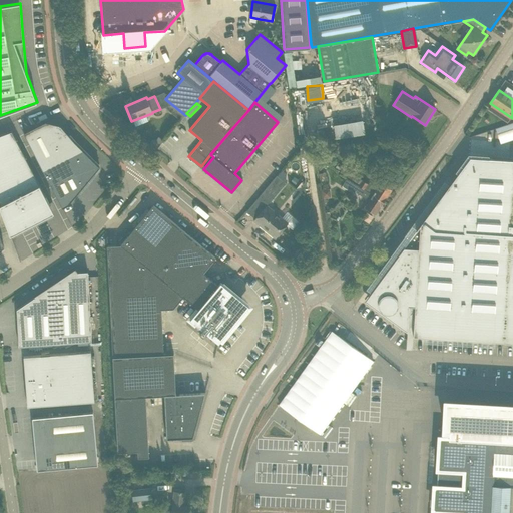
[(23,133),(62,208),(68,205),(100,167),(72,140),(60,125),(45,122),(23,133)]
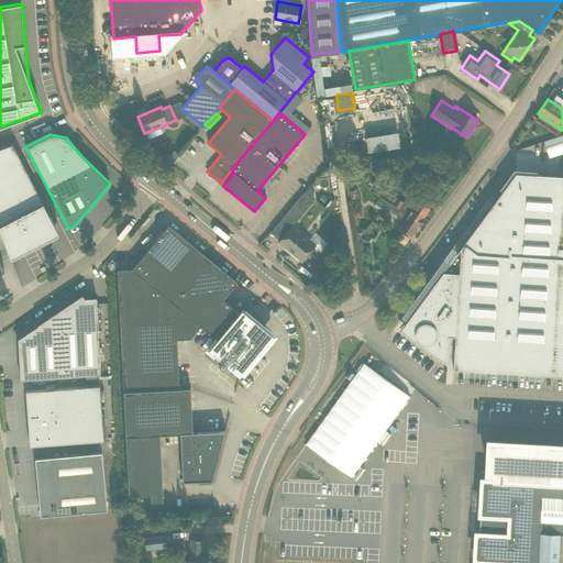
[(58,234),(12,144),(0,148),(0,228),(11,258),(58,234)]
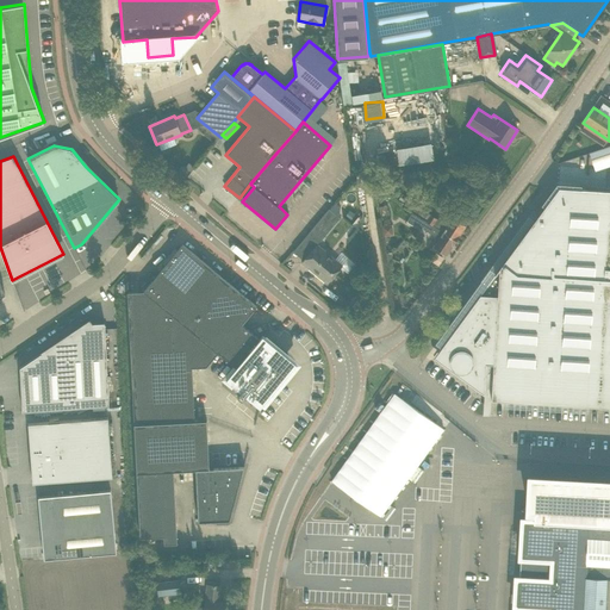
[(441,347),(434,358),(484,394),(486,363),(493,363),(491,399),(609,406),(609,190),(559,187),(537,216),(441,347)]
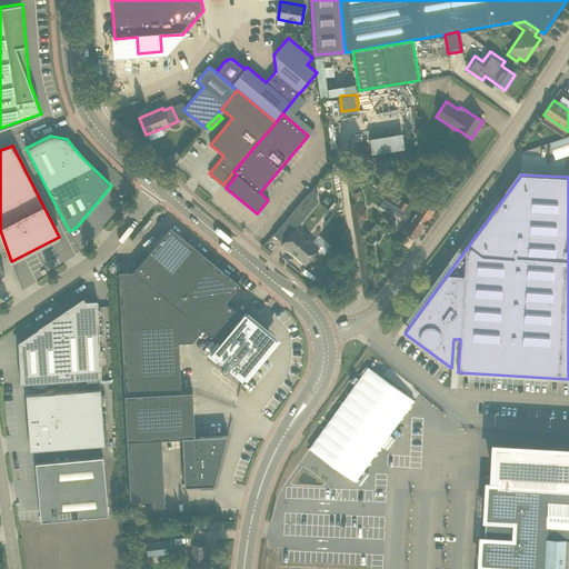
[(376,192),(385,198),(425,225),(435,210),(422,202),(417,210),(385,189),(387,186),(382,182),(381,186),(378,190),(376,192)]
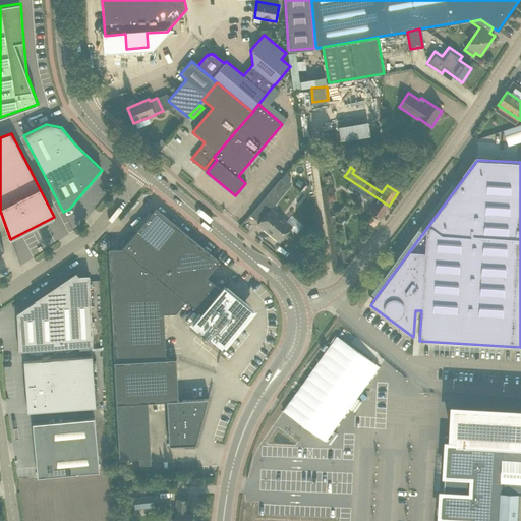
[(333,175),(341,181),(343,178),(335,172),(333,175)]
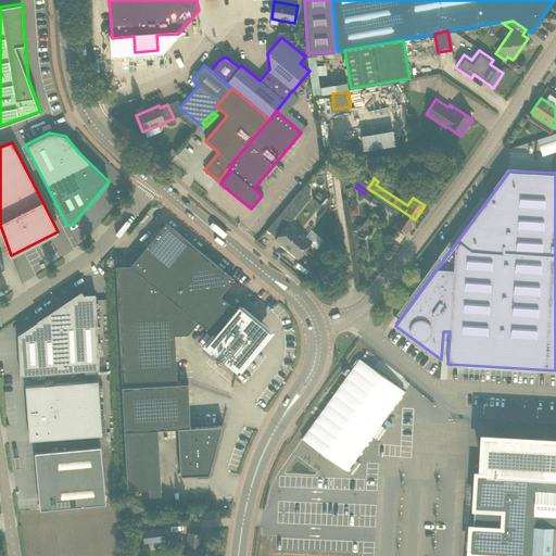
[(282,211),(292,219),(310,199),(300,190),(282,211)]
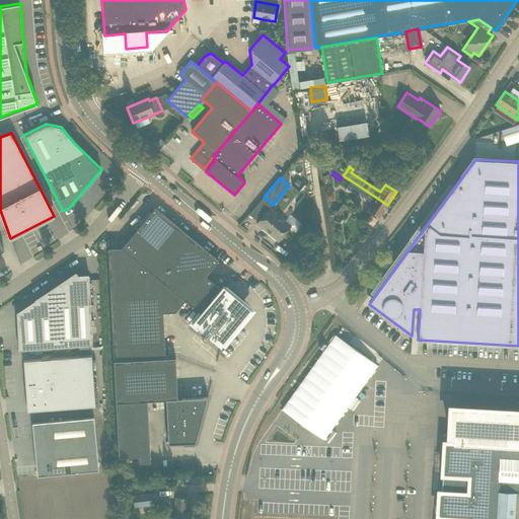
[(387,205),(351,180),(346,188),(352,192),(355,191),(373,203),(368,210),(379,217),(387,205)]
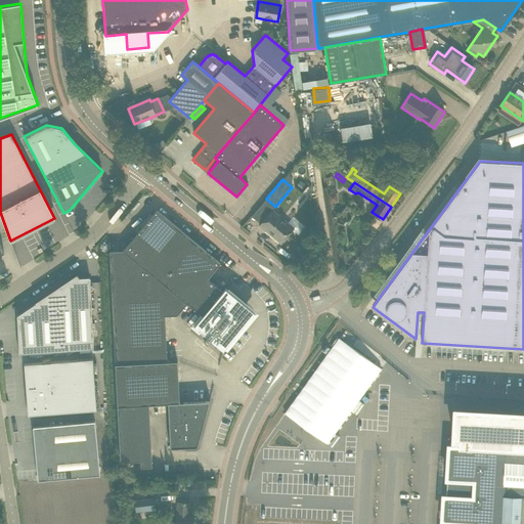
[(259,225),(280,244),(295,227),(272,209),(259,225)]
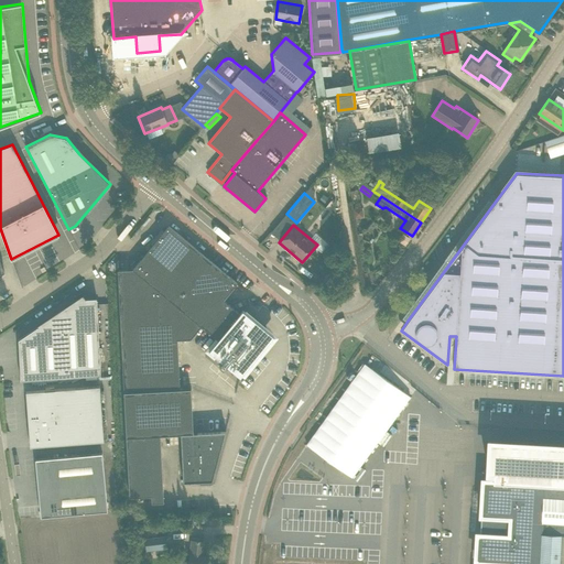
[(181,434),(193,433),(191,389),(180,389),(177,339),(191,338),(202,326),(218,339),(208,350),(223,361),(219,366),(224,369),(227,365),(230,368),(229,368),(240,377),(273,336),(242,310),(239,314),(223,300),(237,283),(169,226),(132,269),(117,270),(129,497),(151,496),(151,502),(163,502),(160,435),(181,434)]
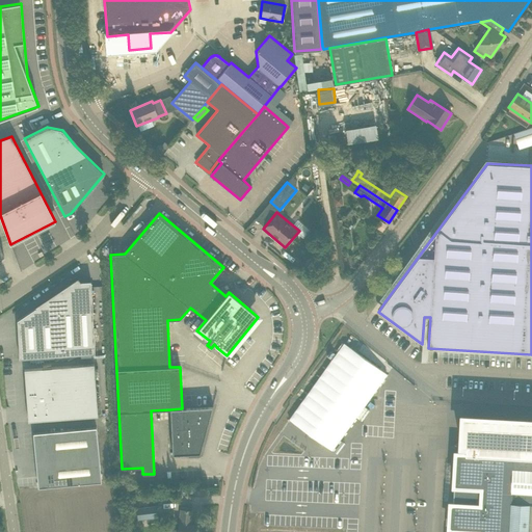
[(92,352),(90,282),(80,282),(78,277),(26,313),(27,314),(18,320),(19,358),(92,352)]
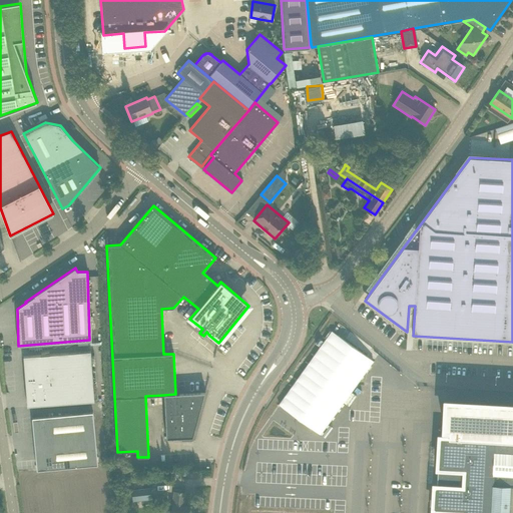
[(332,331),(279,405),(320,435),(344,403),(349,406),(357,396),(352,392),(374,362),(332,331)]
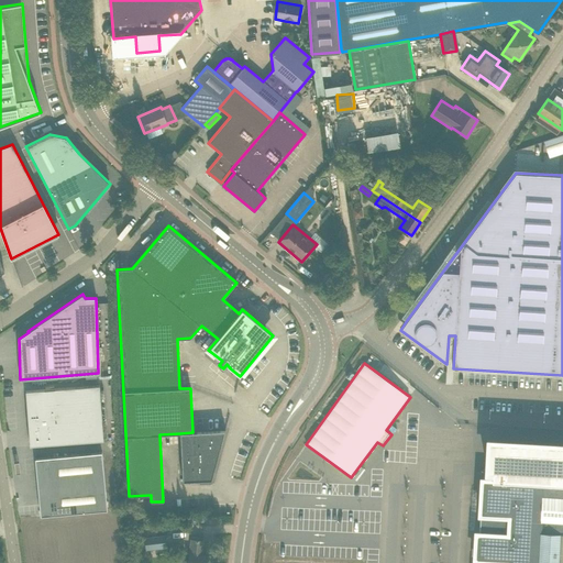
[(110,384),(109,373),(87,374),(88,385),(110,384)]
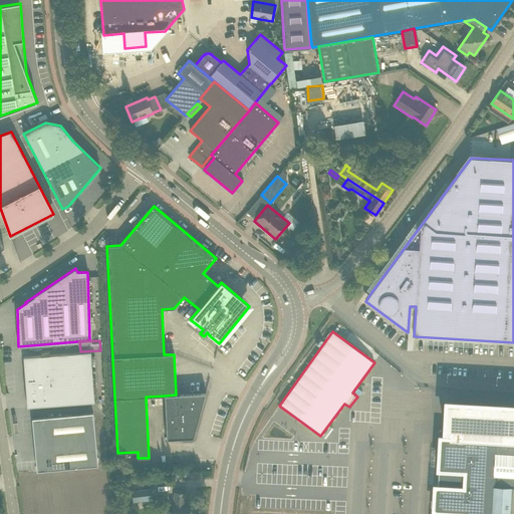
[(39,397),(40,406),(94,402),(90,352),(23,356),(23,357),(25,357),(27,382),(29,382),(30,398),(39,397)]
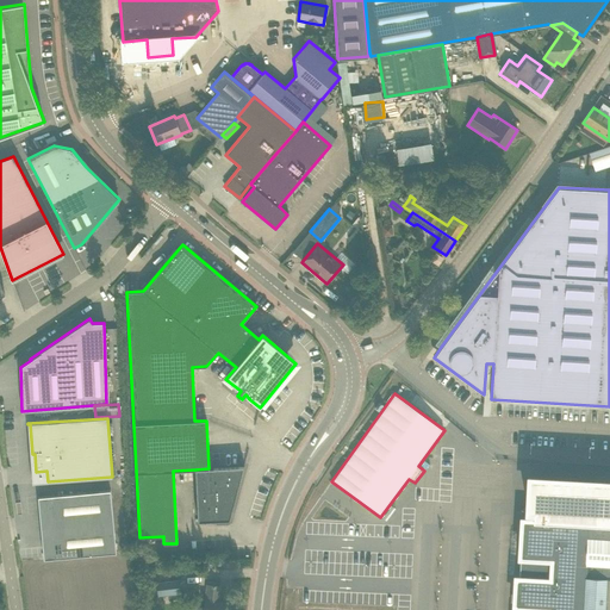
[(226,500),(225,487),(238,487),(244,467),(231,467),(219,468),(209,468),(195,470),(198,522),(216,521),(216,524),(229,524),(229,514),(229,500),(226,500)]
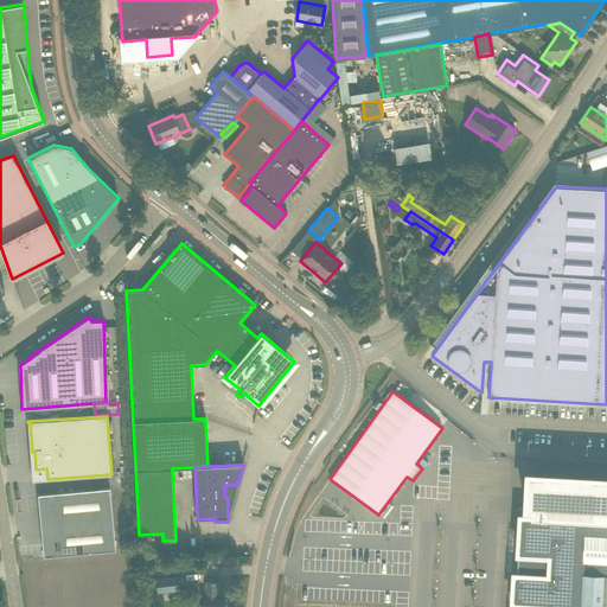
[(606,606),(606,478),(526,473),(524,505),(531,505),(531,509),(530,518),(529,517),(529,522),(523,526),(519,525),(517,575),(515,575),(513,577),(510,577),(509,586),(513,587),(513,590),(509,590),(509,599),(512,600),(512,602),(515,602),(515,606),(606,606)]
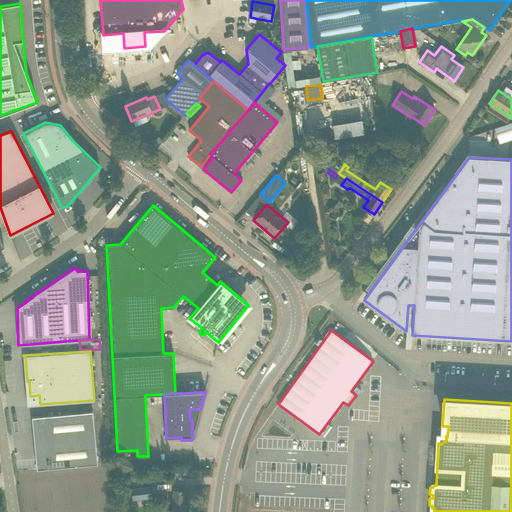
[(32,417),(33,426),(37,469),(97,464),(93,411),(32,417)]
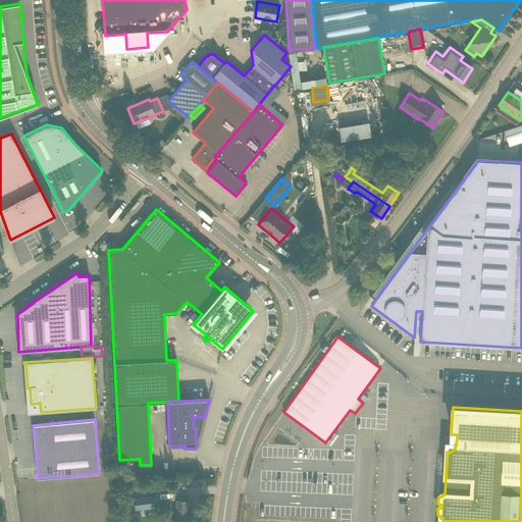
[(132,487),(134,510),(156,508),(155,492),(146,492),(146,486),(132,487)]
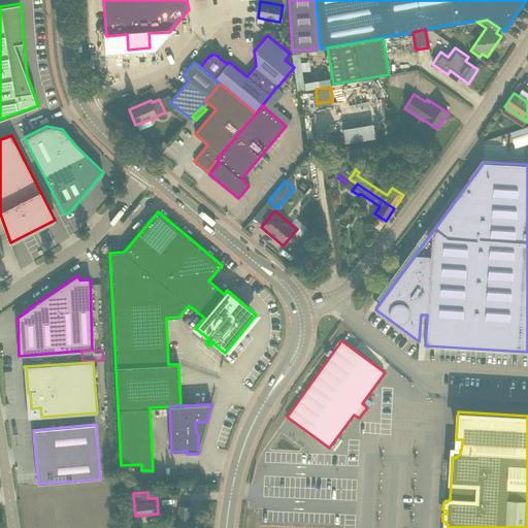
[(189,521),(191,507),(178,506),(176,525),(171,525),(171,527),(193,527),(194,521),(189,521)]
